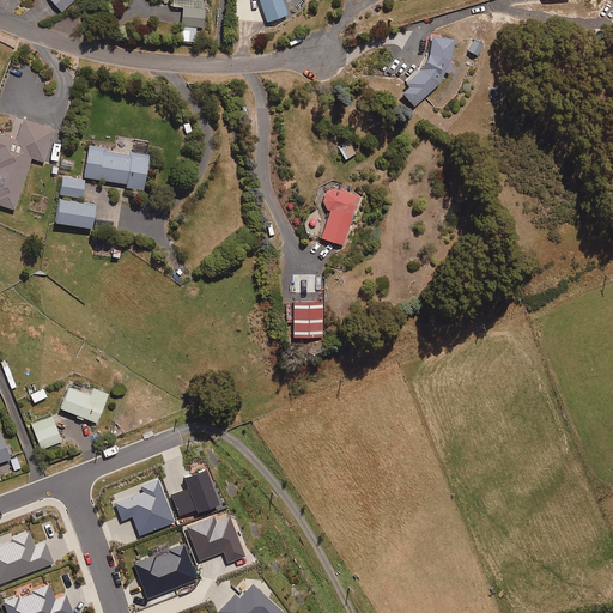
[(43,0),(58,16),(72,0),(43,0)]
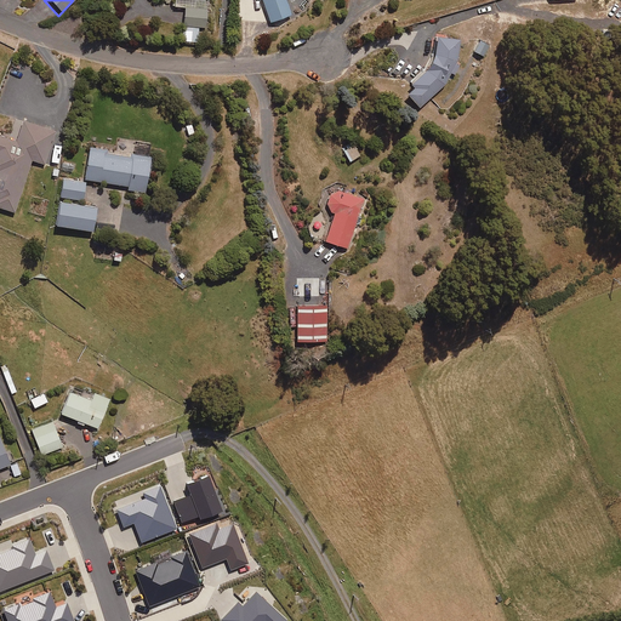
[(206,0),(174,0),(174,6),(184,7),(183,26),(182,41),(198,43),(199,27),(205,27),(206,0)]
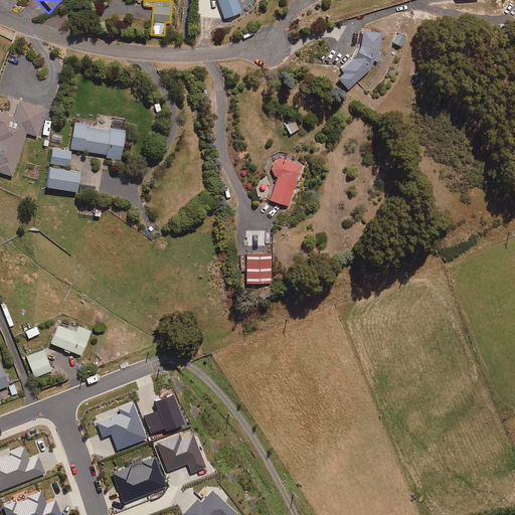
[(236,0),(217,0),(224,17),(241,11),(236,0)]
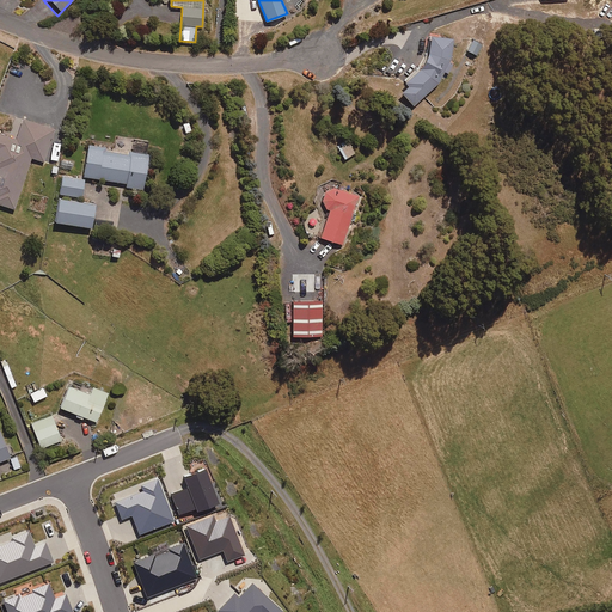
[(448,61),(452,37),(432,34),(422,66),(404,81),(408,85),(401,91),(414,104),(439,81),(444,71),(448,72),(452,63),(448,61)]
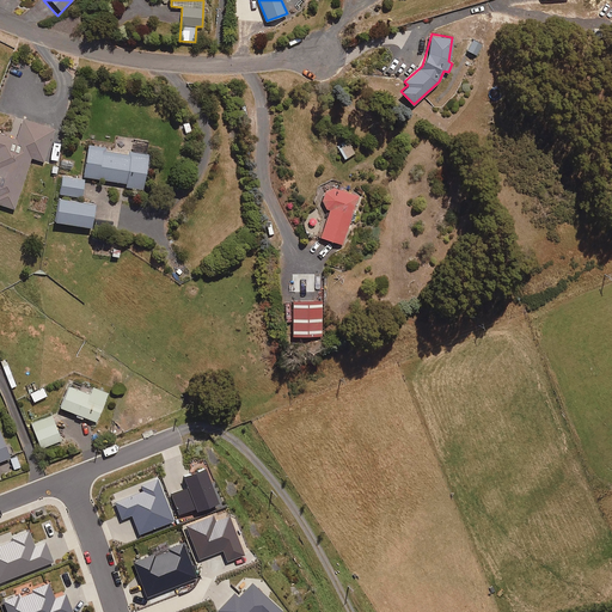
[(43,161),(54,129),(19,117),(12,138),(0,133),(0,203),(13,208),(31,157),(43,161)]
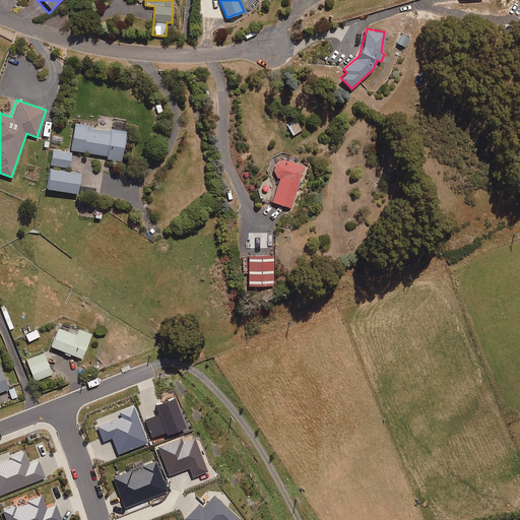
[(291,134),(301,130),(296,120),(286,124),(291,134)]
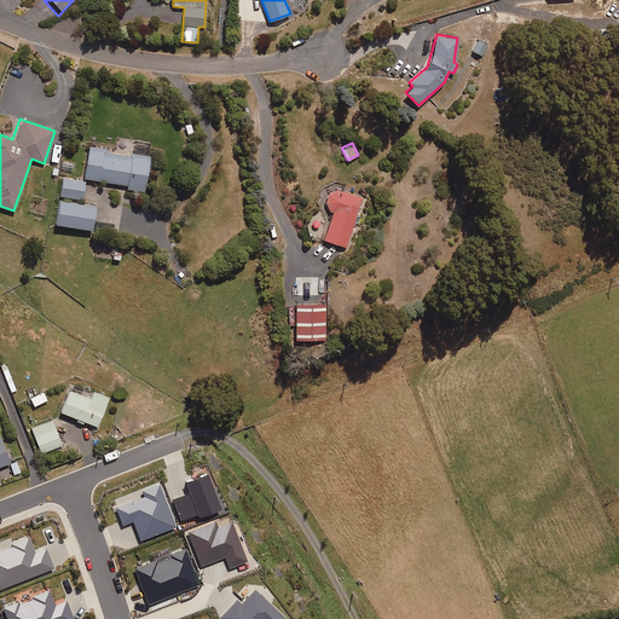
[(90,146),(85,178),(127,184),(126,189),(143,191),(149,156),(90,146)]
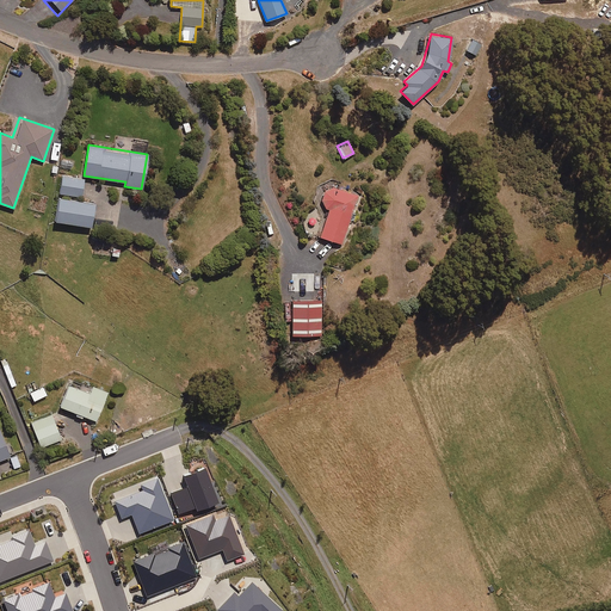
[(80,196),(84,179),(62,176),(59,192),(80,196)]
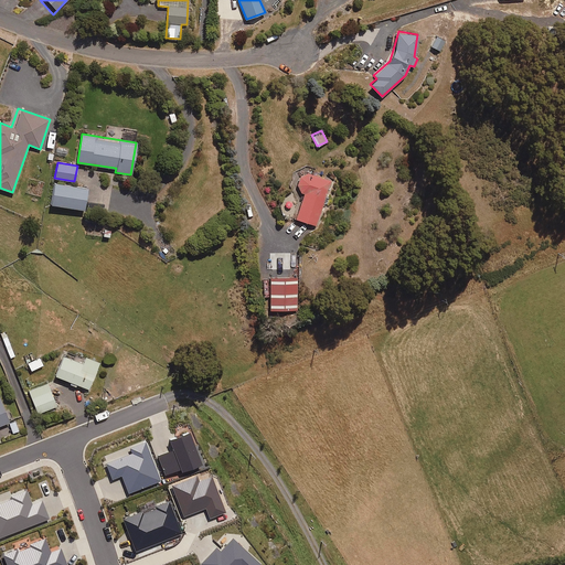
[(301,190),(302,191),(304,192),(296,220),(316,226),(330,181),(316,177),(316,176),(315,174),(312,173),(311,173),(309,173),(308,173),(306,173),(304,173),(302,174),(301,176),(300,177),(299,179),(298,180),(298,182),(298,184),(298,185),(299,188),(300,189),(301,190)]
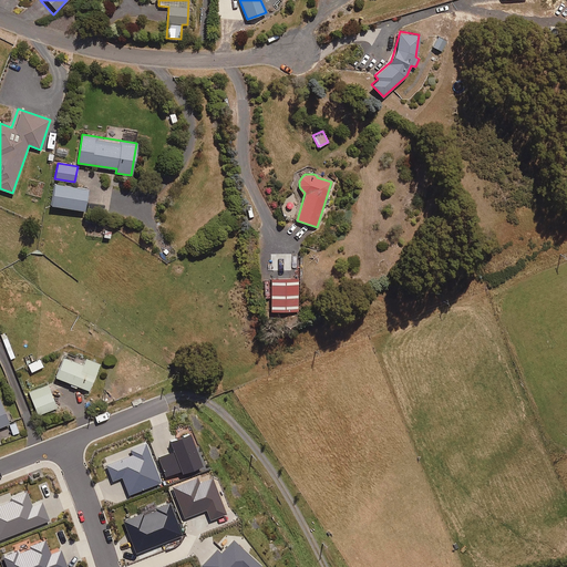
[(83,210),(88,188),(54,183),(50,205),(83,210)]
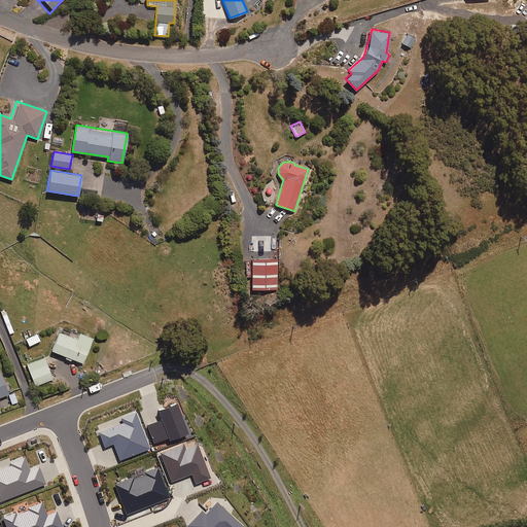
[(278,289),(277,258),(251,258),(252,289),(278,289)]
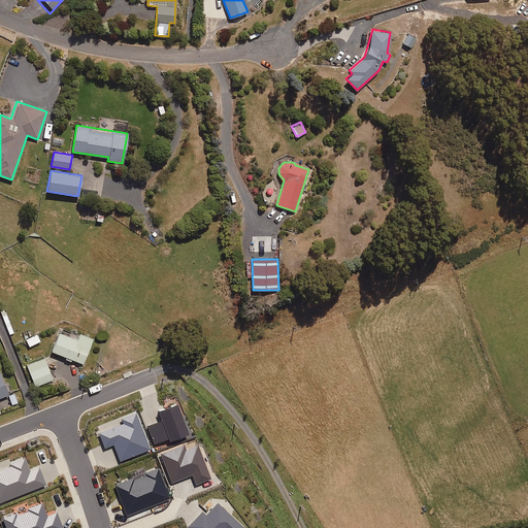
[(13,332),(5,310),(0,312),(9,334),(13,332)]
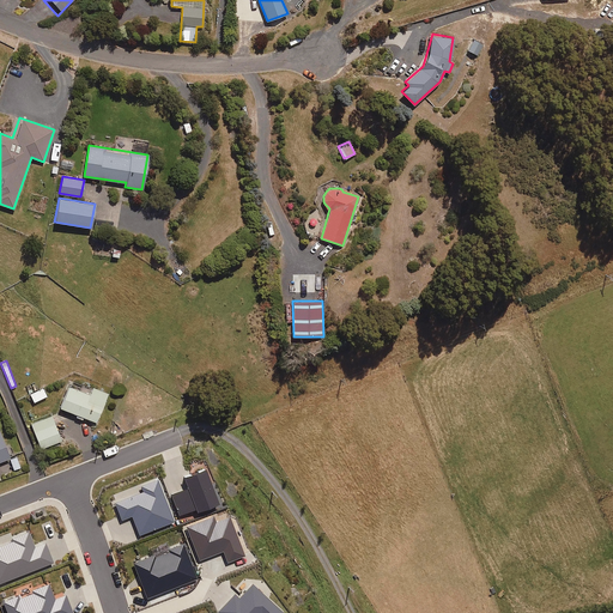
[(74,417),(82,419),(83,417),(95,422),(107,393),(92,387),(89,394),(67,386),(59,407),(76,414),(74,417)]
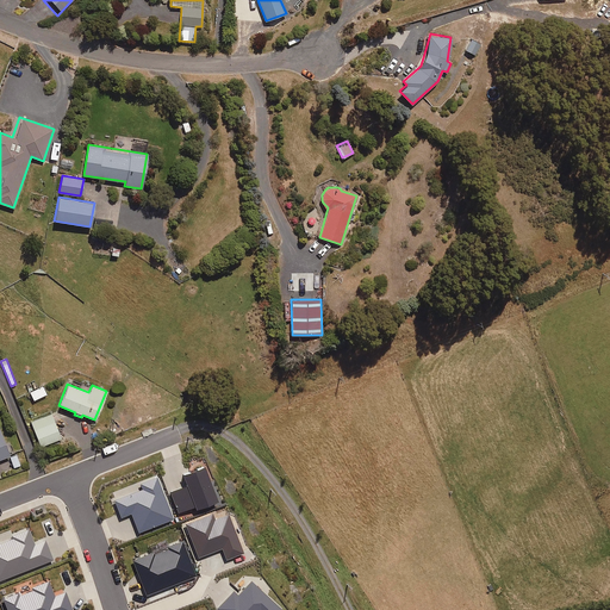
[(33,400),(45,393),(42,386),(30,392),(33,400)]
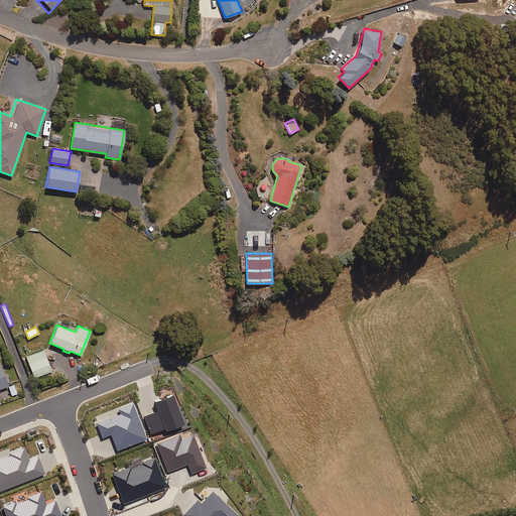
[(34,377),(51,371),(43,350),(26,357),(34,377)]
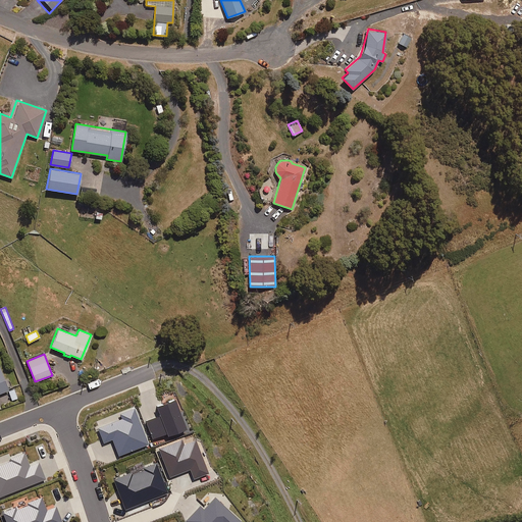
[(11,401),(17,399),(13,388),(7,392),(11,401)]
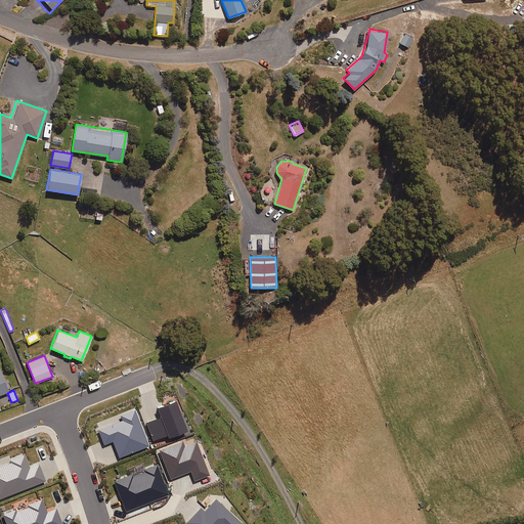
[(188,431),(177,401),(157,408),(160,418),(146,423),(154,441),(169,436),(170,438),(188,431)]
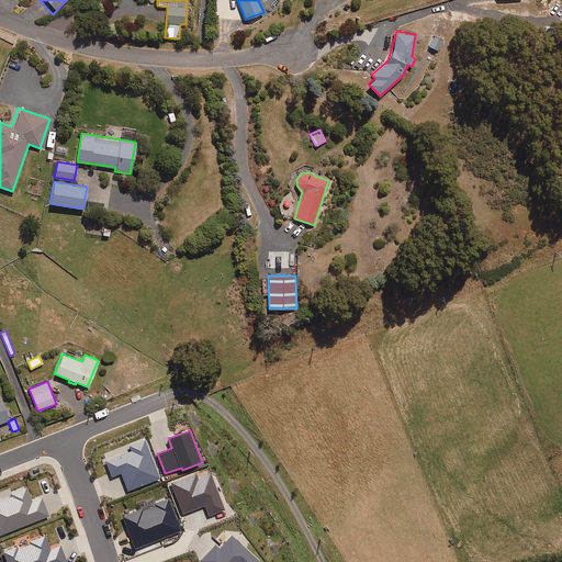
[(145,439),(128,446),(131,451),(107,461),(112,476),(122,473),(128,491),(160,479),(145,439)]
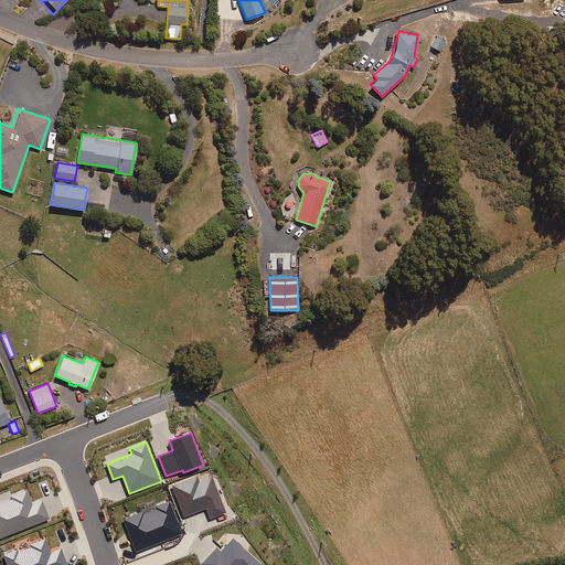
[(198,477),(172,486),(184,518),(206,510),(210,519),(226,512),(212,477),(200,481),(198,477)]
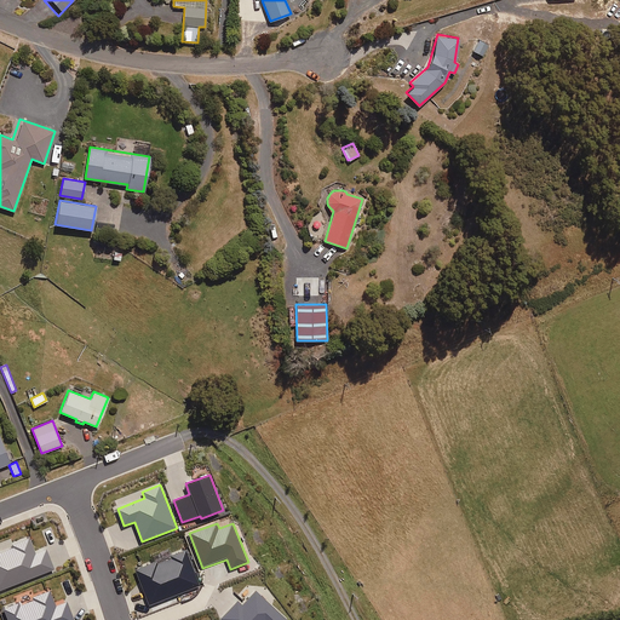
[(0,591),(57,569),(49,547),(36,552),(30,538),(12,545),(13,547),(0,552),(0,591)]
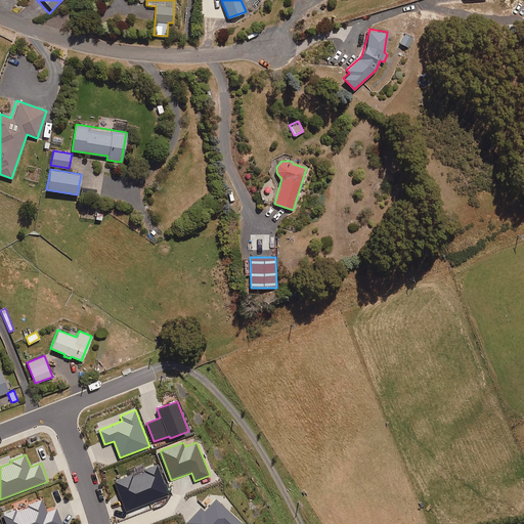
[(170,495),(158,464),(143,470),(144,472),(133,476),(132,474),(114,481),(126,513),(170,495)]
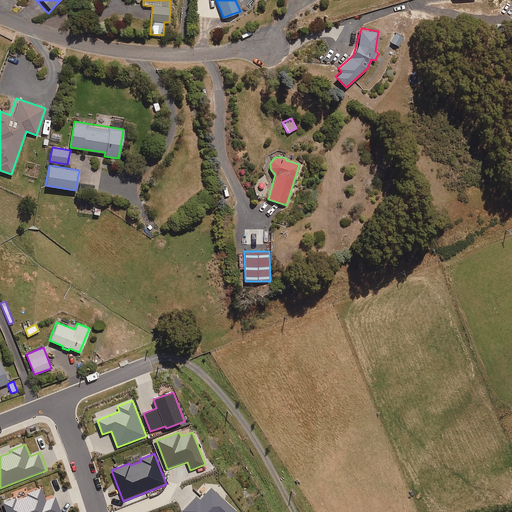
[(16,498),(3,503),(6,511),(61,511),(56,497),(47,500),(42,487),(27,493),(28,495),(17,500),(16,498)]
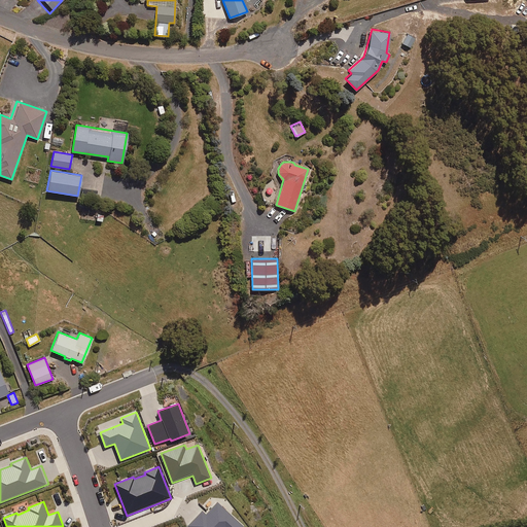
[(203,511),(188,526),(243,526),(244,526),(218,502),(206,515),(203,511)]
